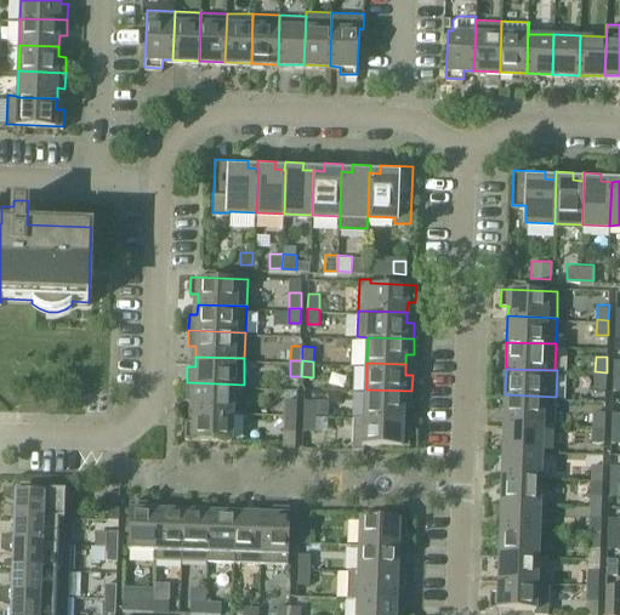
[(595,387),(606,387),(607,373),(595,371),(595,387)]
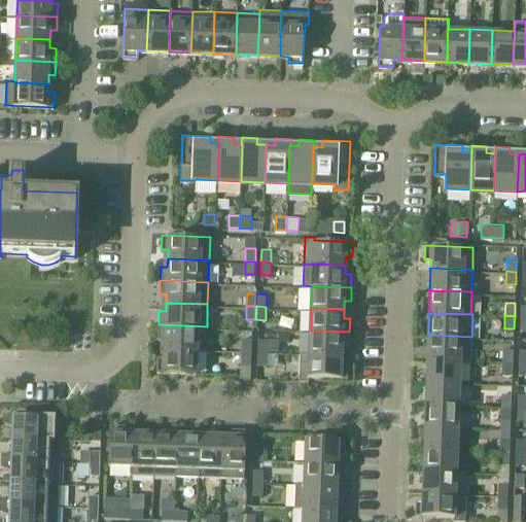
[(207,327),(207,326),(159,324),(158,338),(165,338),(164,347),(198,348),(199,327),(207,327)]
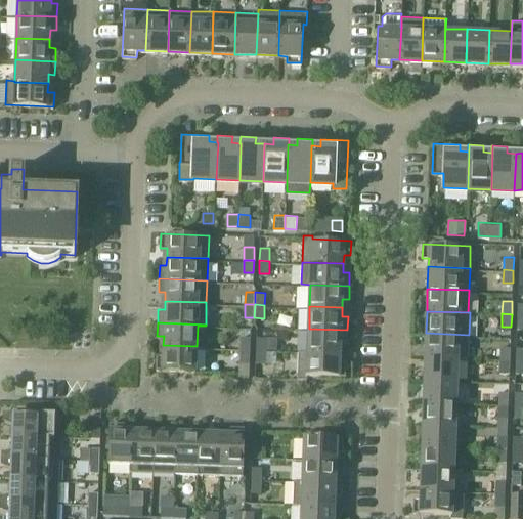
[(347,343),(347,330),(309,329),(308,350),(299,349),(299,350),(340,351),(340,343),(347,343)]
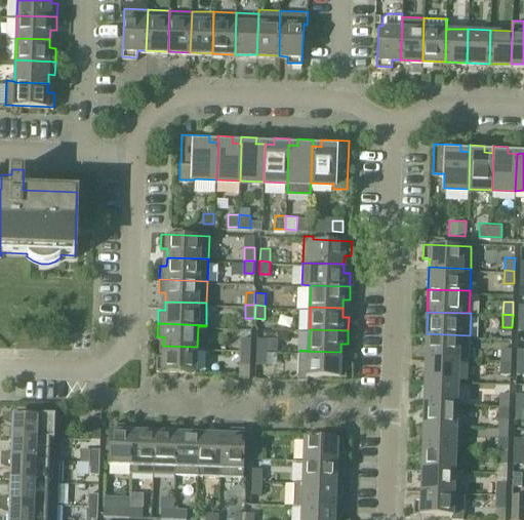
[(470,335),(427,333),(426,356),(458,357),(458,356),(469,357),(470,335)]
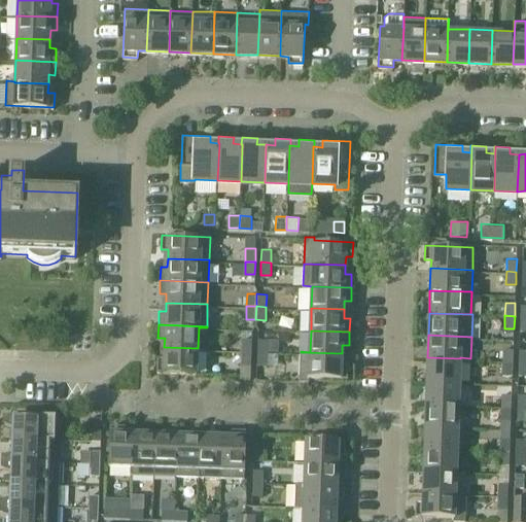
[(251,350),(252,338),(242,337),(242,350),(251,350)]
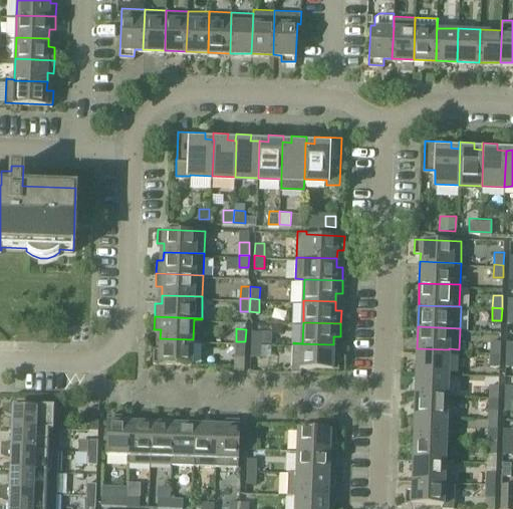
[(251,341),(261,342),(261,329),(252,329),(251,341)]
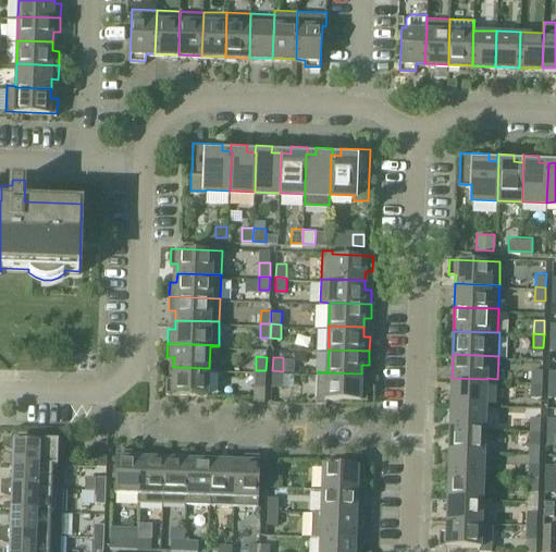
[(208,393),(209,368),(173,367),(173,377),(167,376),(165,391),(208,393)]
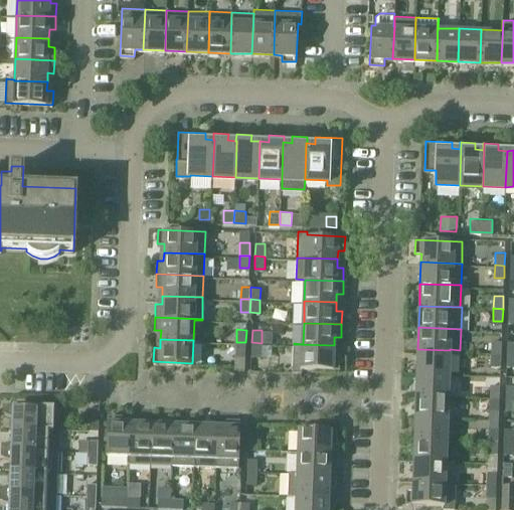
[(502,339),(492,339),(492,352),(501,352),(502,339)]
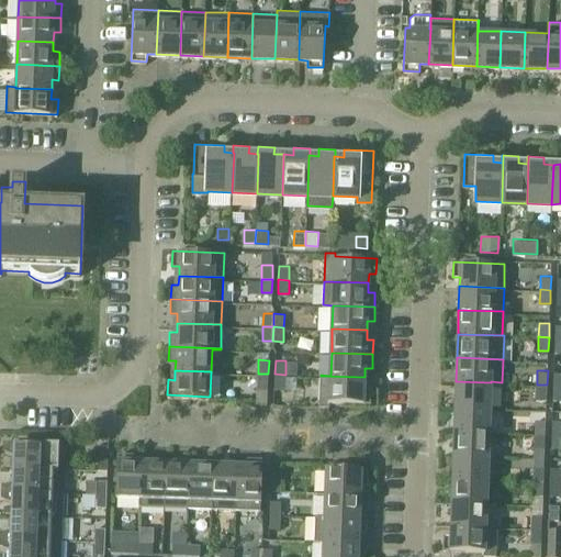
[(268,388),(268,374),(258,374),(257,387),(268,388)]
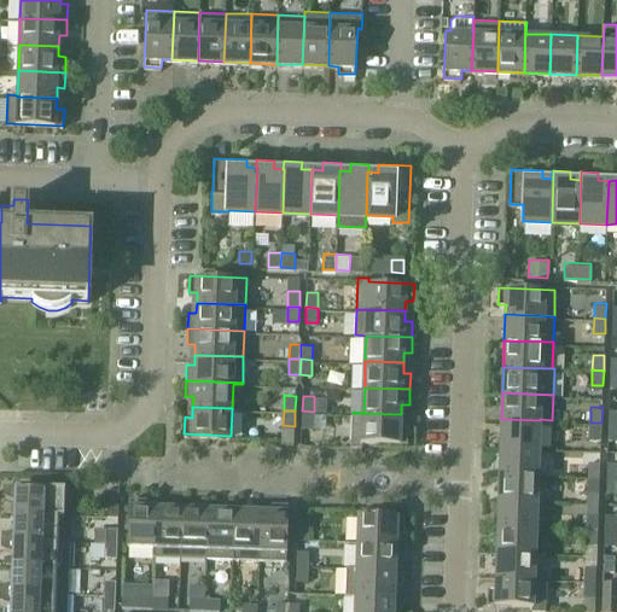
[(313,426),(314,412),(302,411),(302,426),(313,426)]
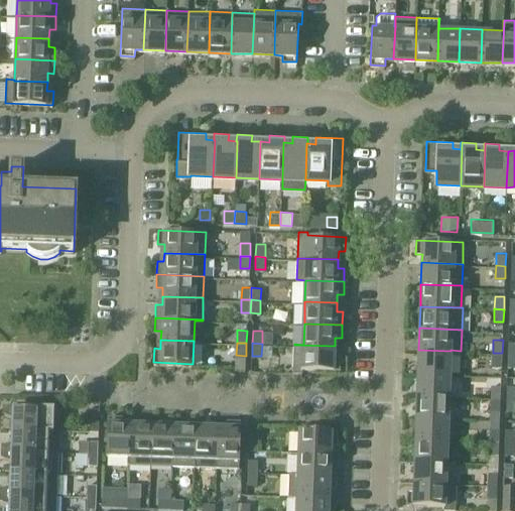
[(335,355),(335,346),(294,345),(293,371),(302,372),(302,368),(341,369),(341,355),(335,355)]
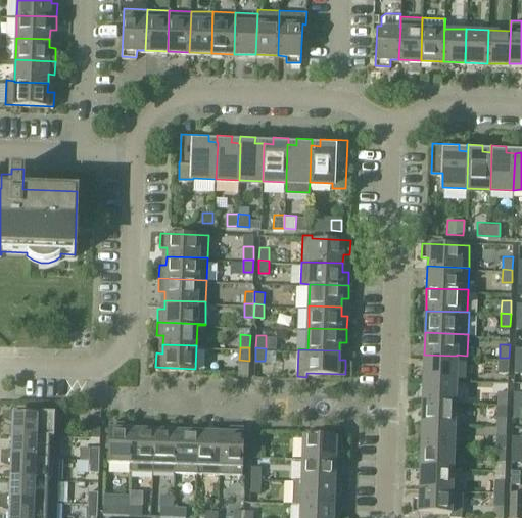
[(424,355),(423,377),(457,378),(457,356),(424,355)]
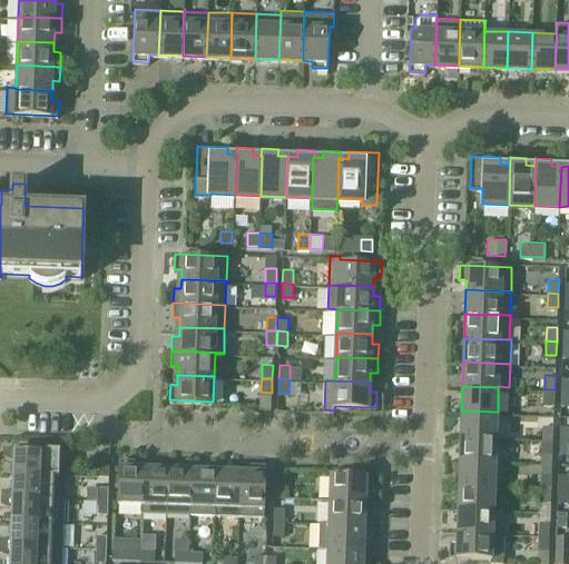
[(543,403),(555,403),(555,389),(545,389),(543,403)]
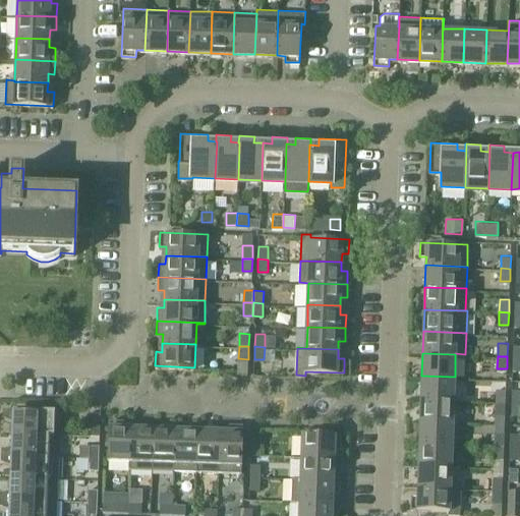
[(454,399),(455,377),(421,376),(420,397),(454,399)]
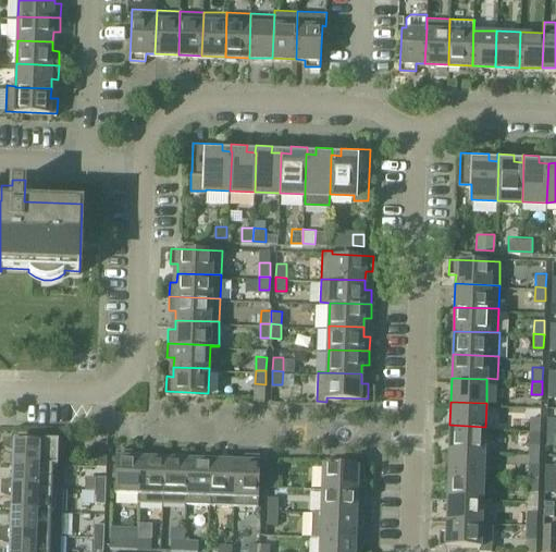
[(541,415),(530,415),(530,428),(540,429),(541,415)]
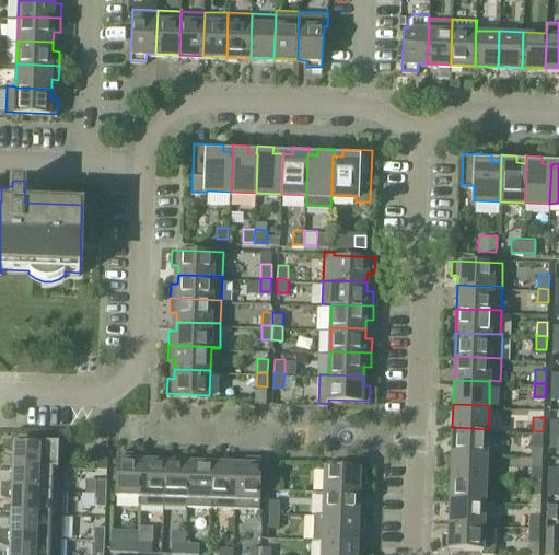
[(558,417),(550,417),(549,431),(558,431),(558,417)]
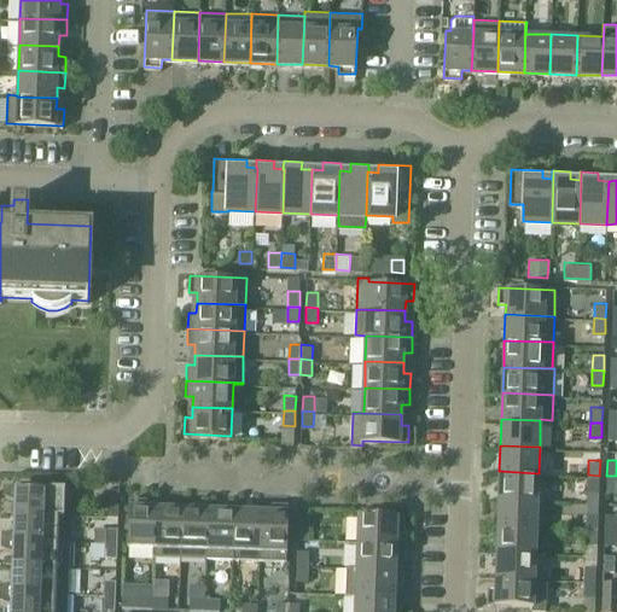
[(537,499),(539,473),(499,471),(499,497),(537,499)]
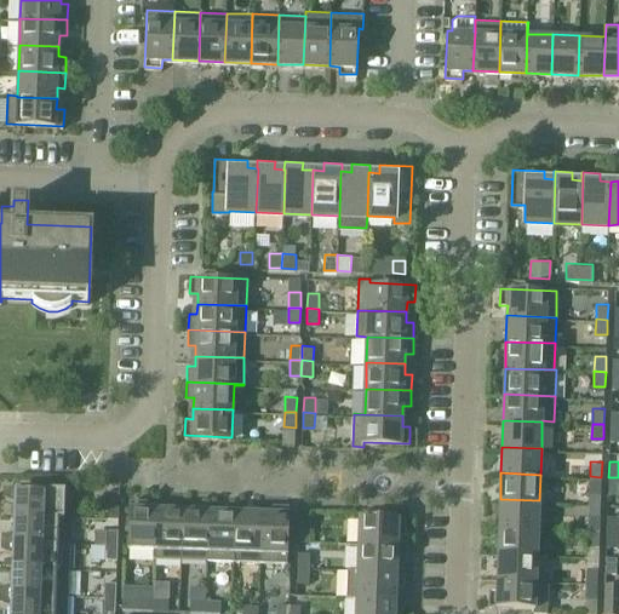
[(590,476),(590,492),(601,492),(601,477),(590,476)]
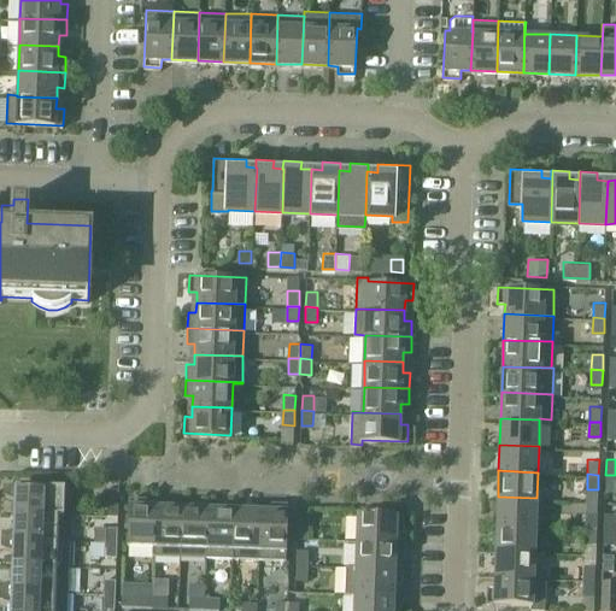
[(605,489),(615,489),(615,475),(605,475),(605,489)]
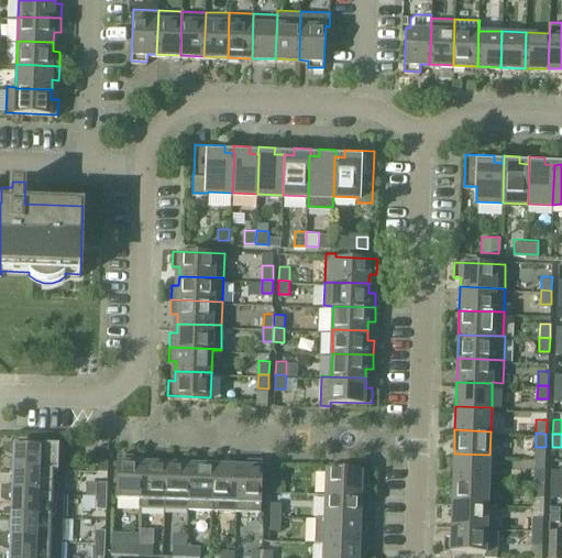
[(13,466),(58,468),(59,442),(56,442),(55,440),(53,438),(50,437),(47,436),(44,436),(42,437),(40,439),(37,442),(14,441),(9,441),(8,450),(6,450),(6,451),(13,453),(13,466)]
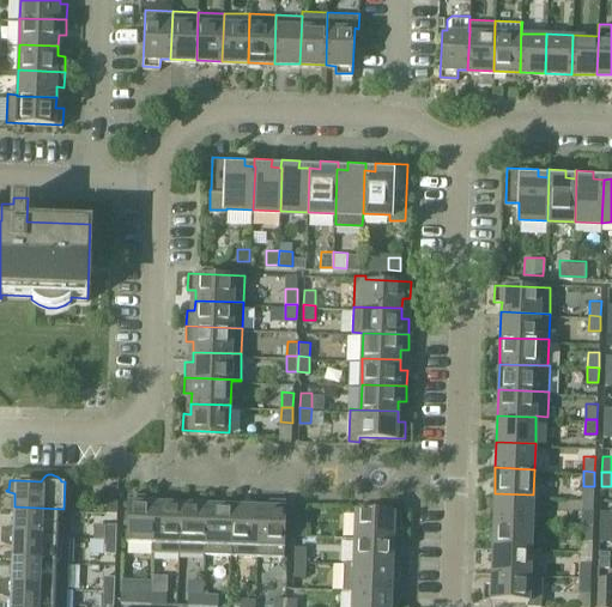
[(117,510),(117,501),(119,484),(108,484),(107,510),(117,510)]
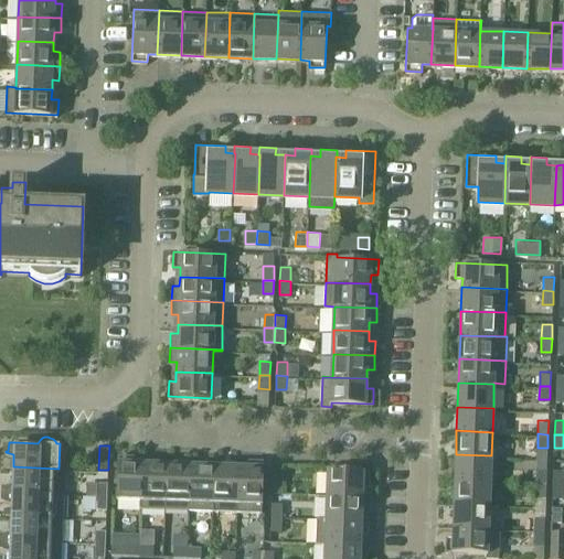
[(141,506),(144,461),(134,461),(134,454),(118,453),(117,496),(138,497),(138,506),(141,506)]
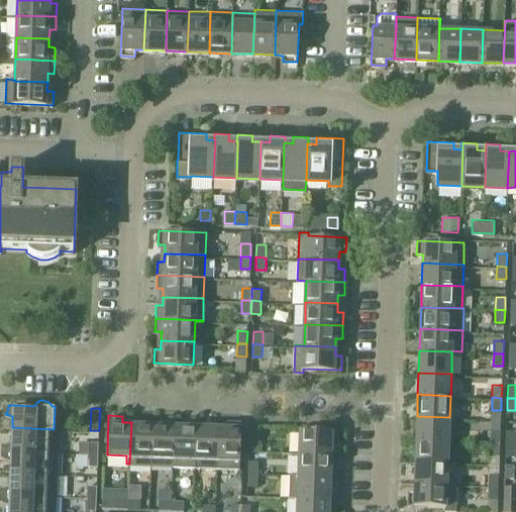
[(448,439),(449,417),(417,416),(416,438),(448,439)]
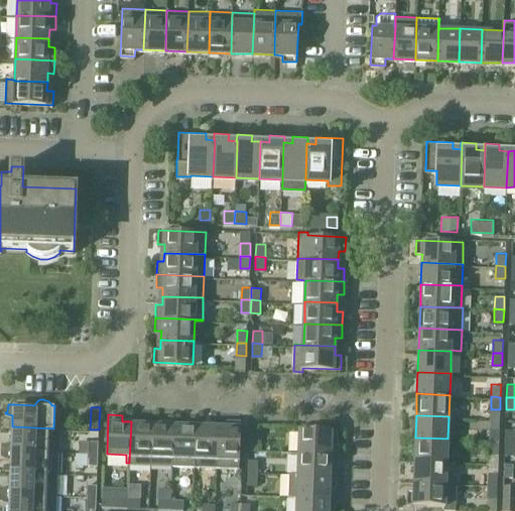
[(218,424),(216,466),(239,467),(241,419),(227,418),(227,425),(218,424)]
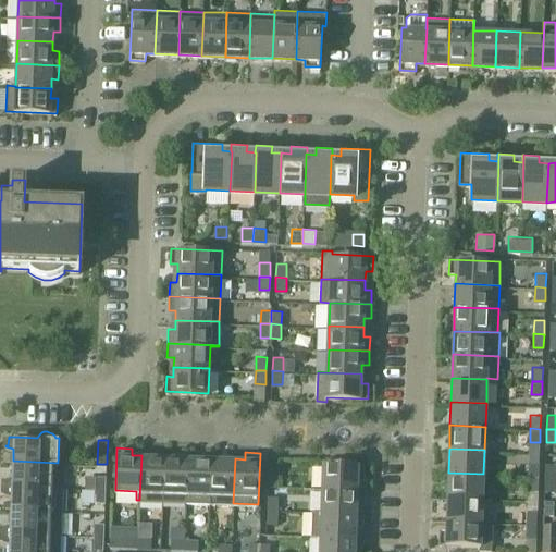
[(163,501),(164,456),(141,455),(139,500),(163,501)]
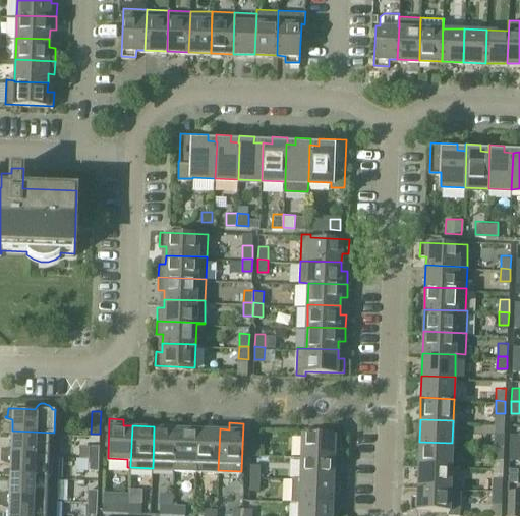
[(174,469),(176,427),(154,426),(153,468),(174,469)]
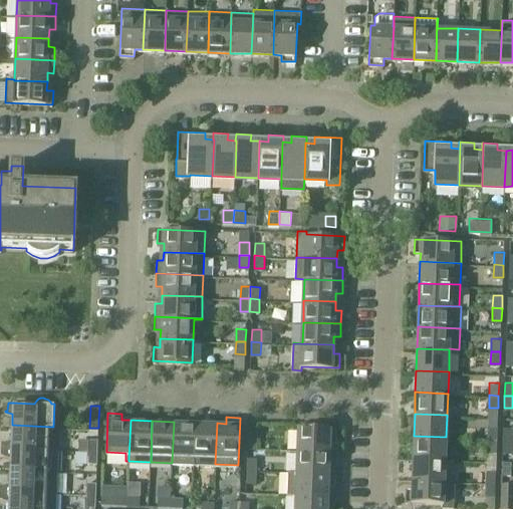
[(194,463),(195,423),(174,422),(172,463),(194,463)]
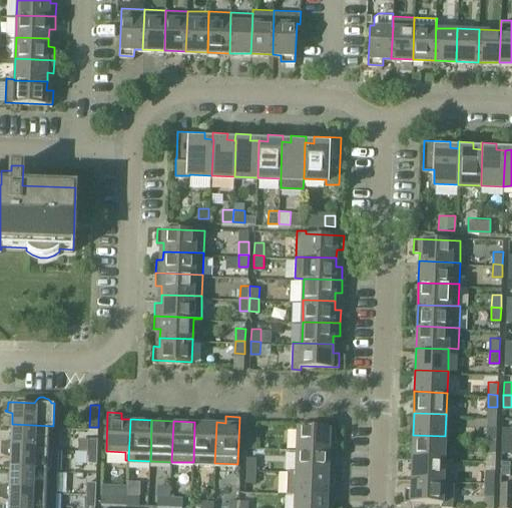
[(214,463),(216,422),(194,422),(193,462),(214,463)]
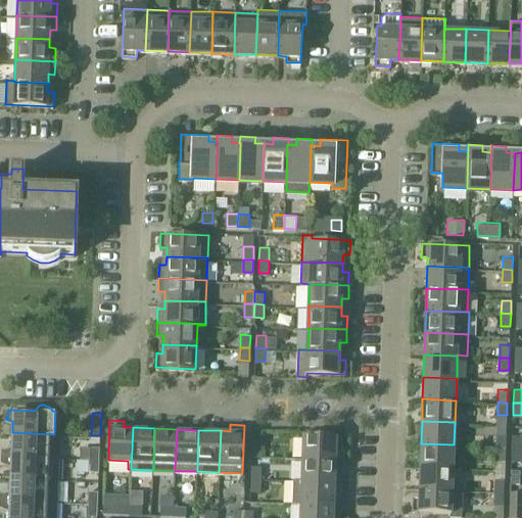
[(54,435),(54,434),(12,432),(12,443),(4,445),(4,446),(6,446),(6,455),(59,456),(60,435),(54,435)]
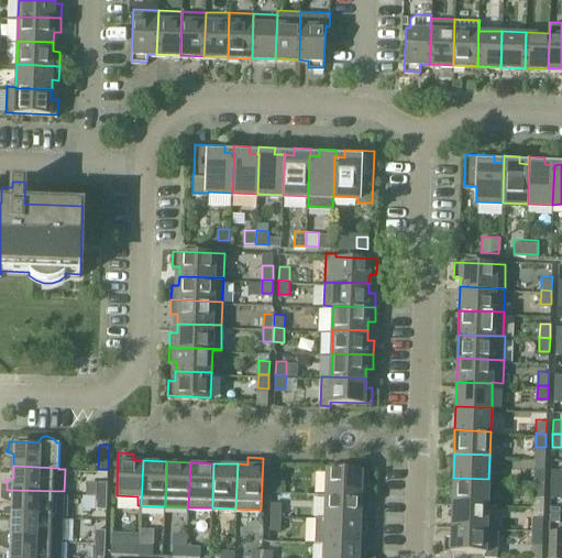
[(326,492),(361,493),(362,484),(368,484),(370,469),(327,467),(326,492)]
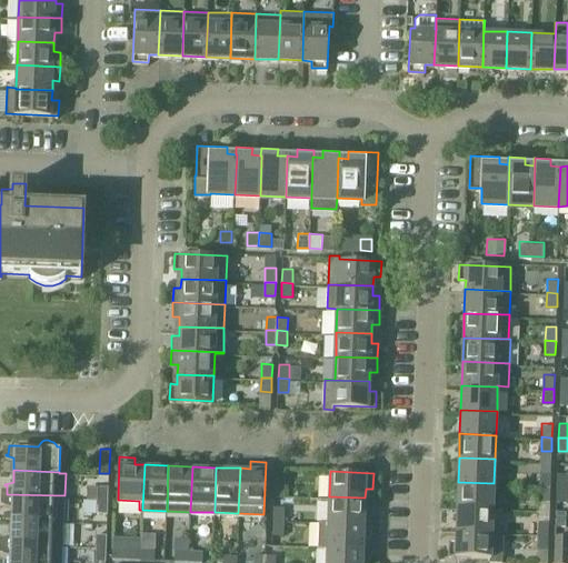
[(550,471),(540,471),(539,485),(550,485),(550,471)]
